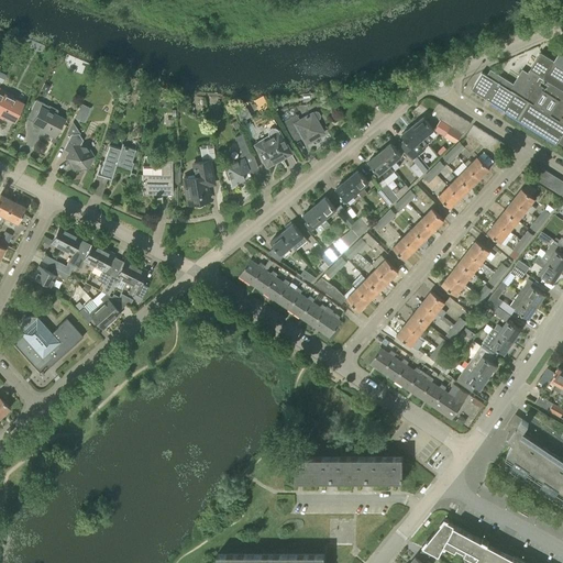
[(483,72),(472,89),(558,143),(558,142),(562,144),(562,46),(554,61),(542,53),(542,52),(529,73),(523,69),(515,84),(492,69),(488,75),(483,72)]
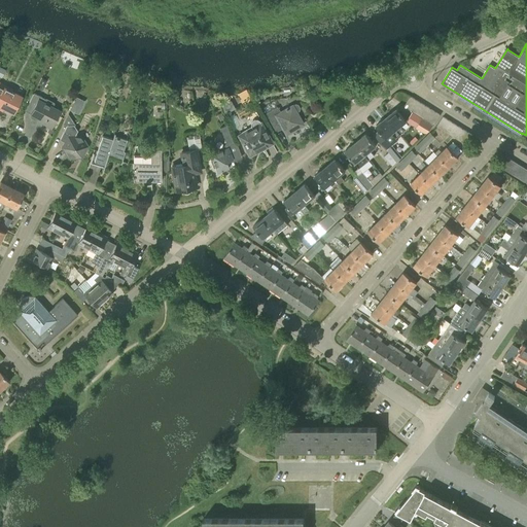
[(0,108),(3,110),(4,108),(12,112),(11,111),(20,97),(21,97),(11,92),(12,90),(0,82),(0,108)]
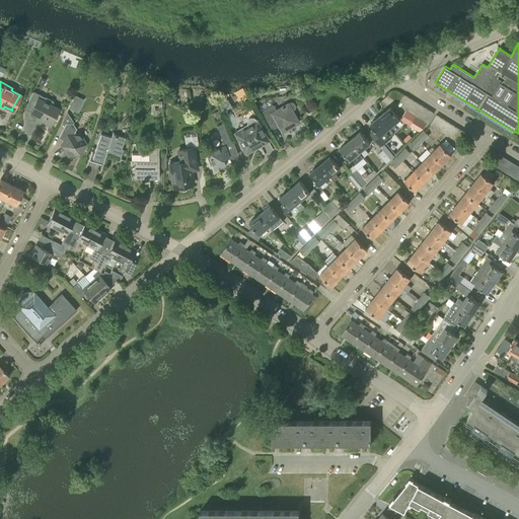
[(38,119),(43,121),(51,126),(59,109),(43,101),(44,97),(33,92),(28,101),(34,104),(30,113),(39,116),(38,119)]
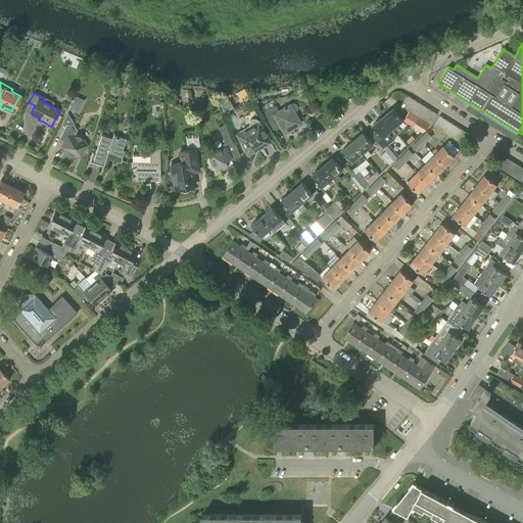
[(413,99),(408,96),(401,105),(407,108),(413,99)]
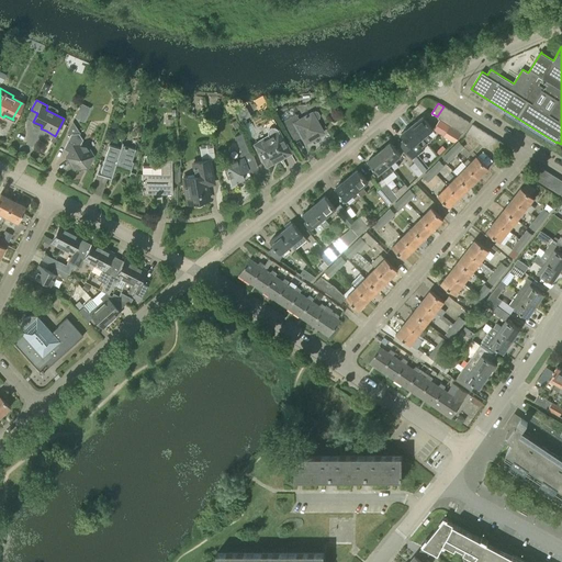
[(444,107),(437,116),(441,120),(448,110),(444,107)]
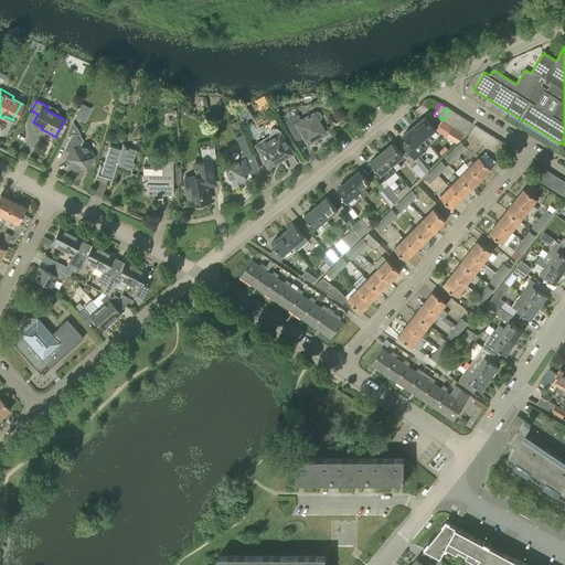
[(456,114),(450,110),(444,120),(449,124),(456,114)]
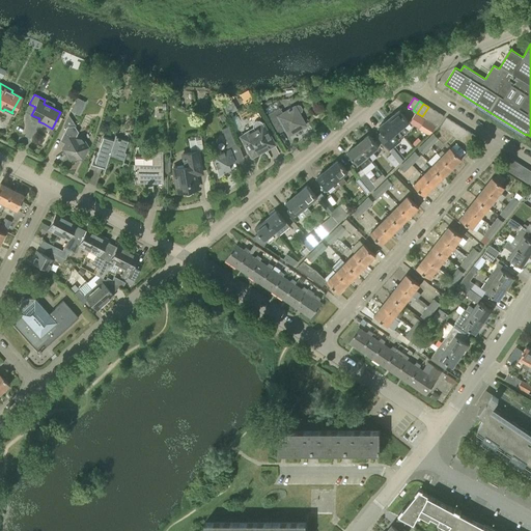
[(74,105),(71,111),(78,115),(82,108),(74,105)]
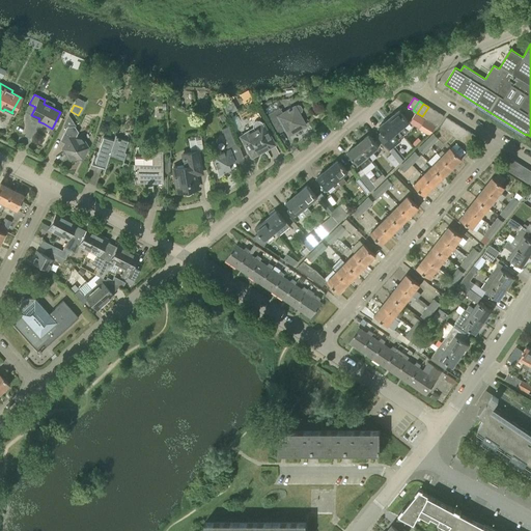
[(298,105),(295,106),(282,113),(280,108),(268,115),(276,130),(283,126),(288,135),(305,126),(299,113),(302,111),(302,109),(300,105),(298,105)]
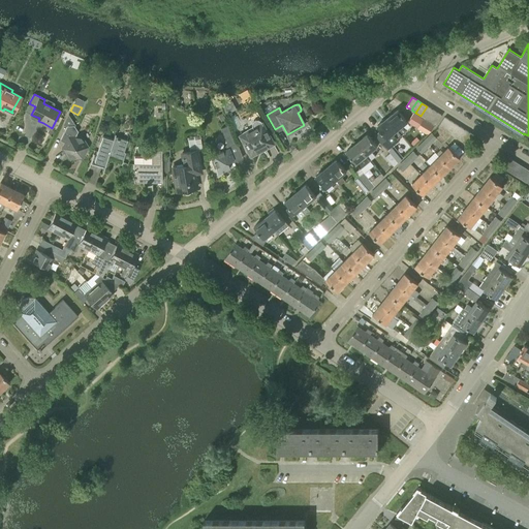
[(432,110),(427,106),(421,116),(426,119),(432,110)]
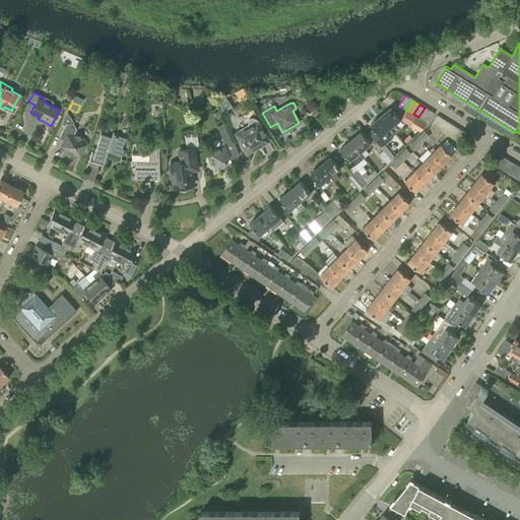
[(381,116),(394,133),(399,129),(395,124),(401,120),(391,108),(381,116)]
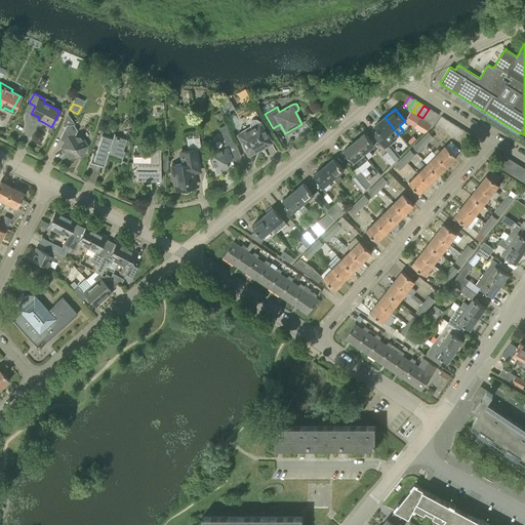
[(433,112),(429,109),(422,118),(427,121),(433,112)]
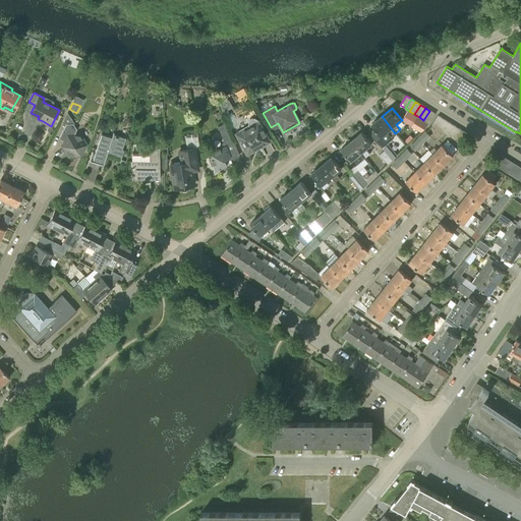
[(429,111),(423,120),(428,123),(435,114),(429,111)]
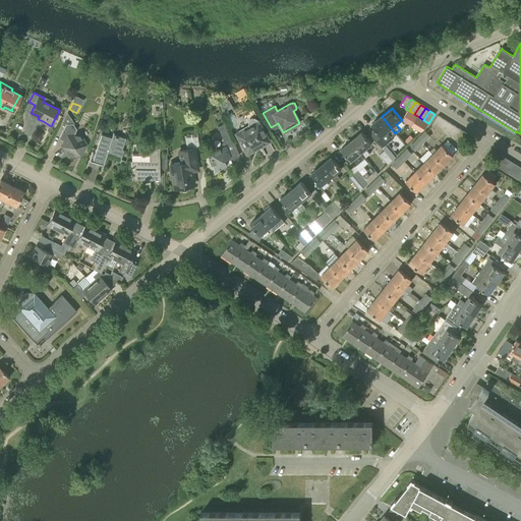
[(74,133),(76,129),(67,115),(63,122),(66,124),(59,137),(65,139),(61,146),(68,157),(80,156),(87,145),(79,133),(74,133)]
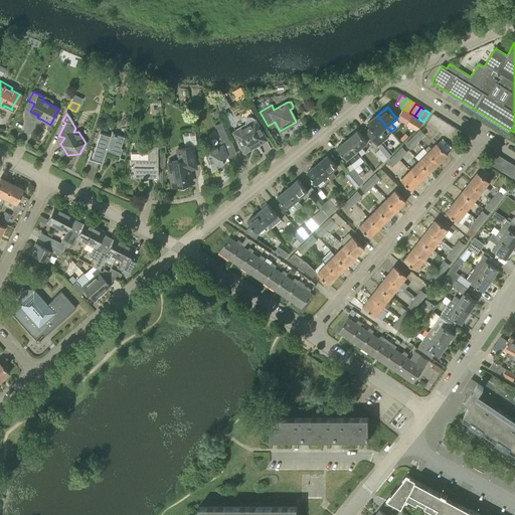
[(438,118),(433,114),(426,124),(432,127),(438,118)]
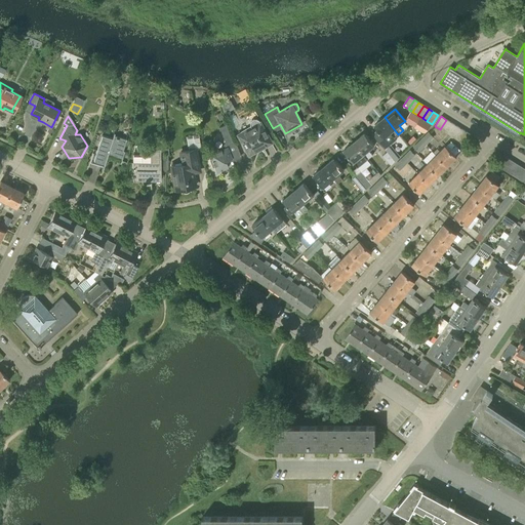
[(374,125),(377,129),(372,133),(385,149),(390,144),(395,139),(394,137),(398,134),(385,117),(374,125)]
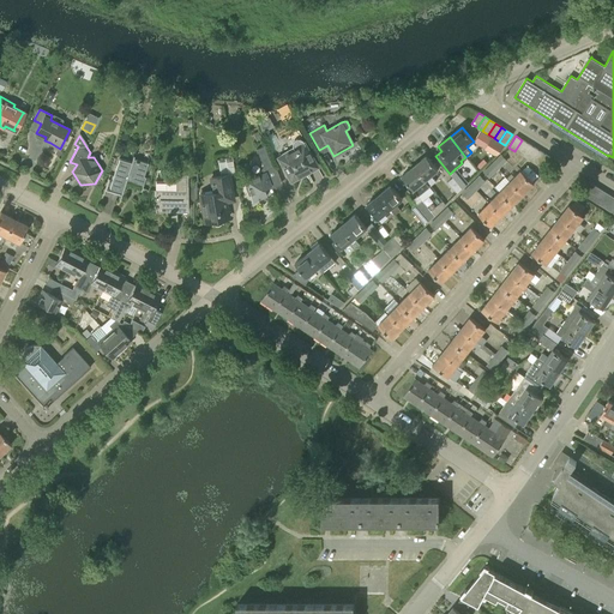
[(485,149),(495,155),(500,151),(504,145),(492,138),(485,149)]
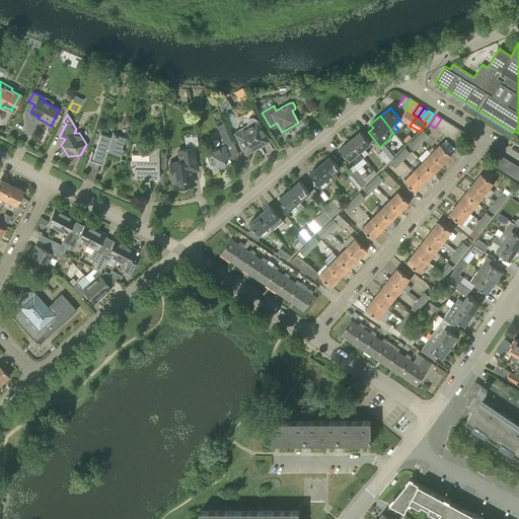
[(248,126),(249,128),(236,136),(245,153),(254,148),(254,147),(258,145),(268,140),(256,121),(255,119),(253,118),(250,118),(248,119),(247,121),(247,124),(248,126)]
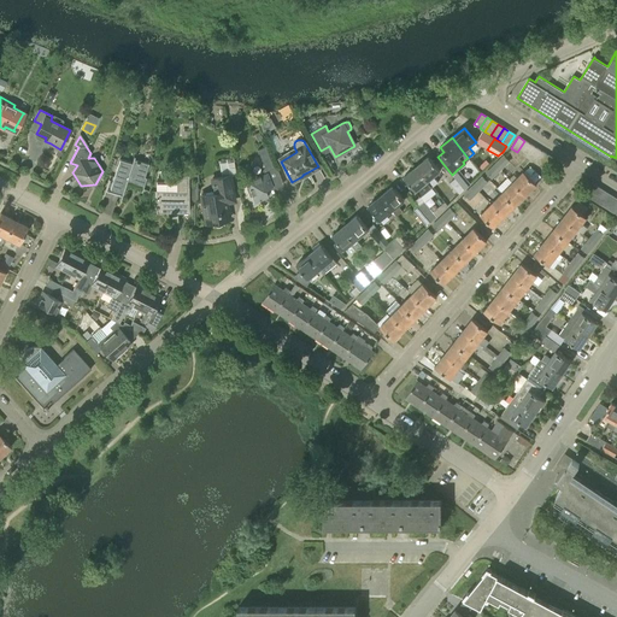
[(524,141),(517,152),(523,156),(530,144),(524,141)]
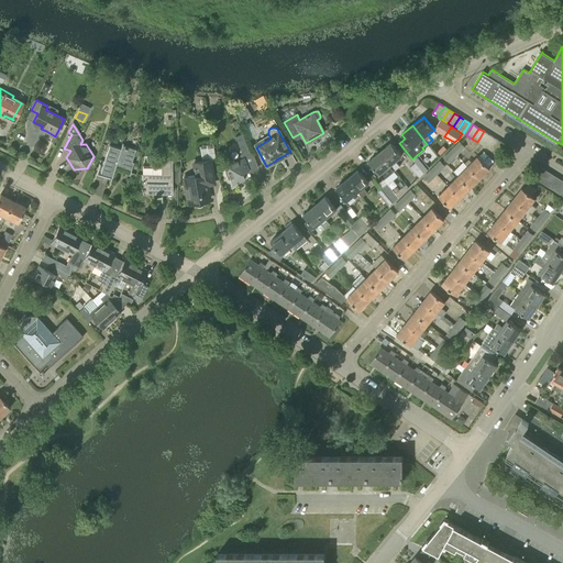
[(484,131),(477,142),(482,145),(488,134),(484,131)]
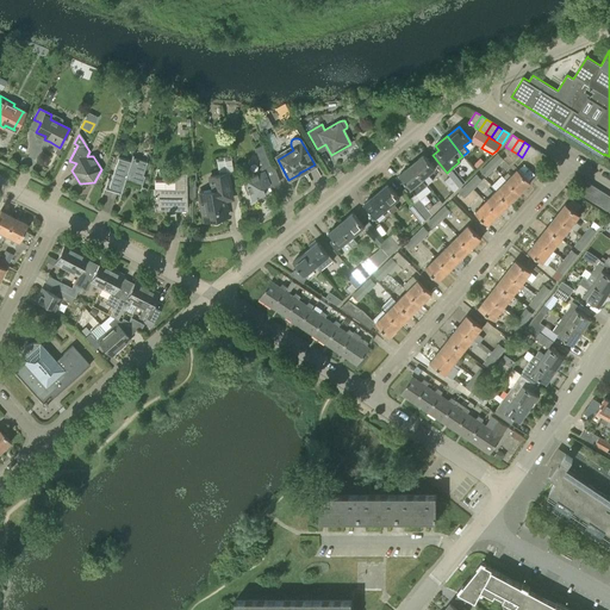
[(269,165),(261,144),(254,147),(262,168),(269,165)]
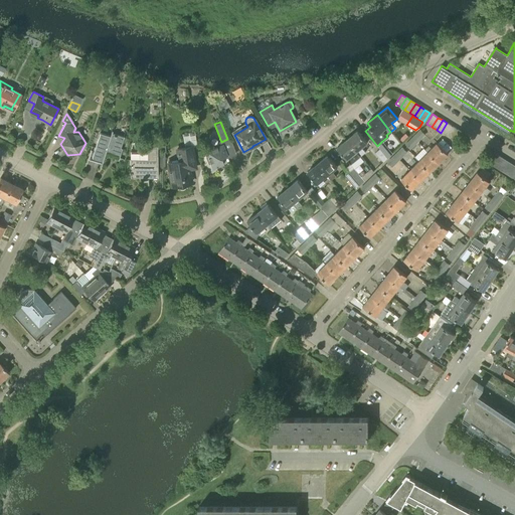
[(452,126),(447,123),(441,133),(446,136),(452,126)]
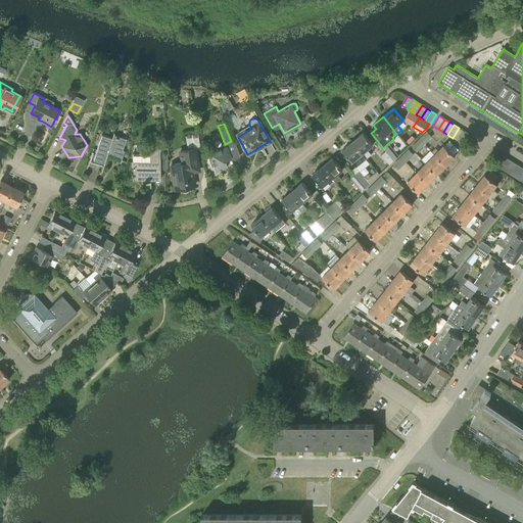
[(459,128),(453,138),(458,141),(464,131),(459,128)]
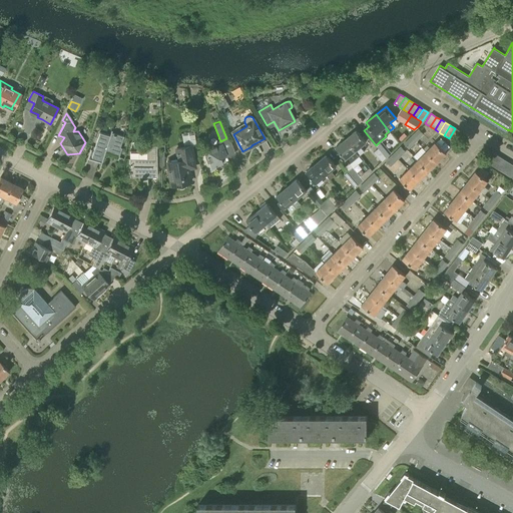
[(411,136),(416,141),(424,134),(419,128),(411,136)]
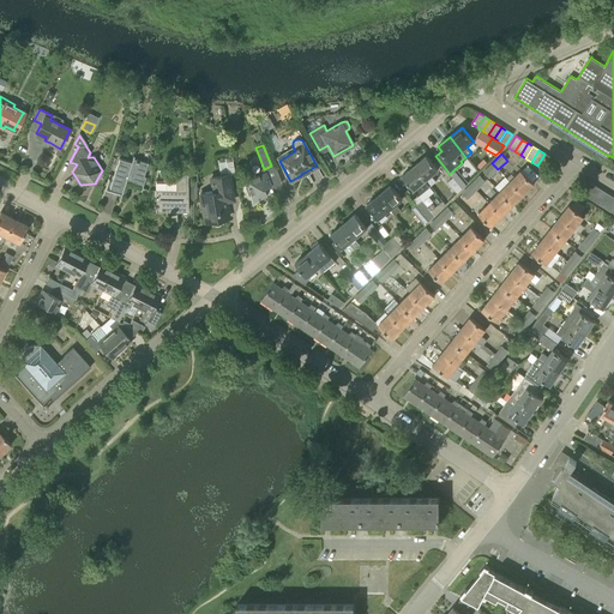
[(545,154),(537,166),(543,169),(551,157),(545,154)]
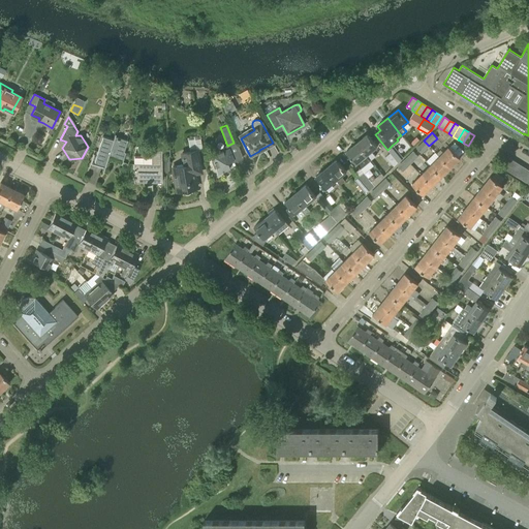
[(113,139),(102,136),(94,162),(104,165),(105,165),(109,156),(122,160),(121,164),(122,164),(125,153),(124,152),(127,141),(126,143),(114,138),(116,134),(115,134),(113,139)]
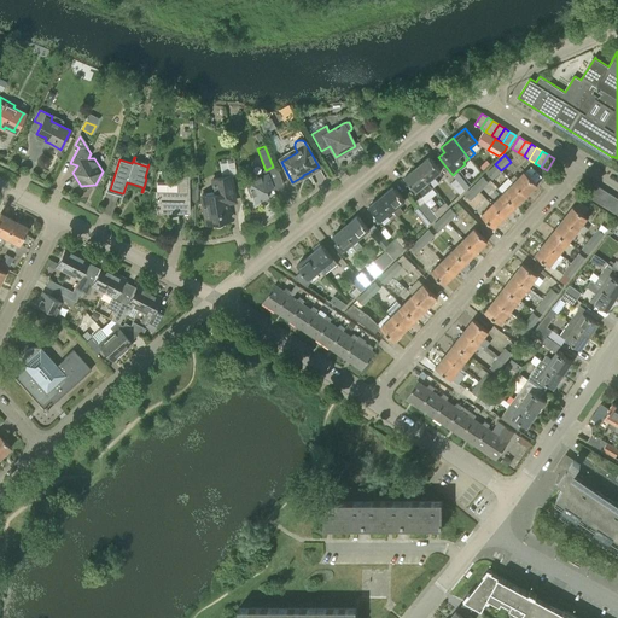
[(429,157),(417,167),(432,187),(438,182),(433,176),(441,172),(429,157)]
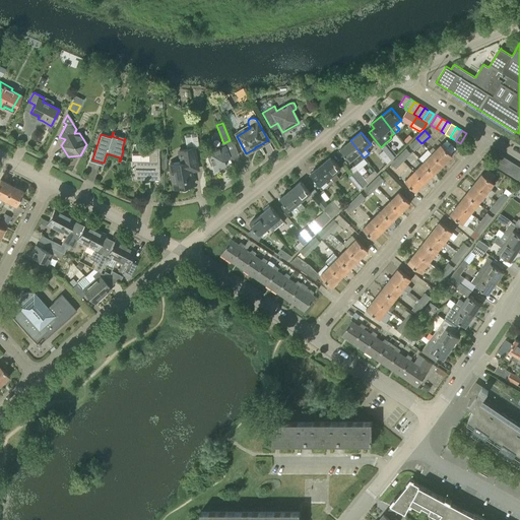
[(421,143),(416,138),(409,145),(414,151),(421,143)]
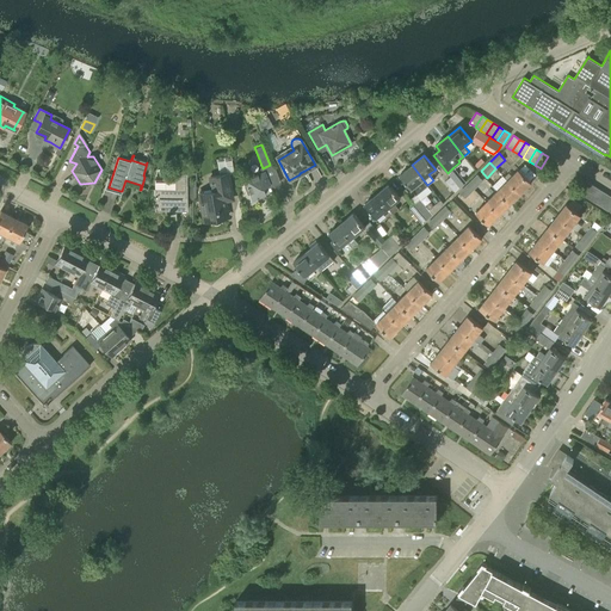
[(526,162),(522,166),(532,177),(537,173),(526,162)]
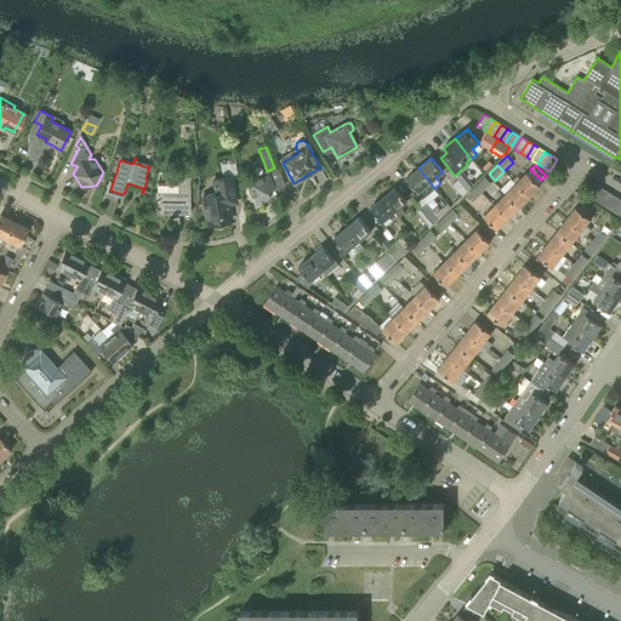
[(434,188),(419,167),(406,177),(419,192),(423,198),(434,188)]
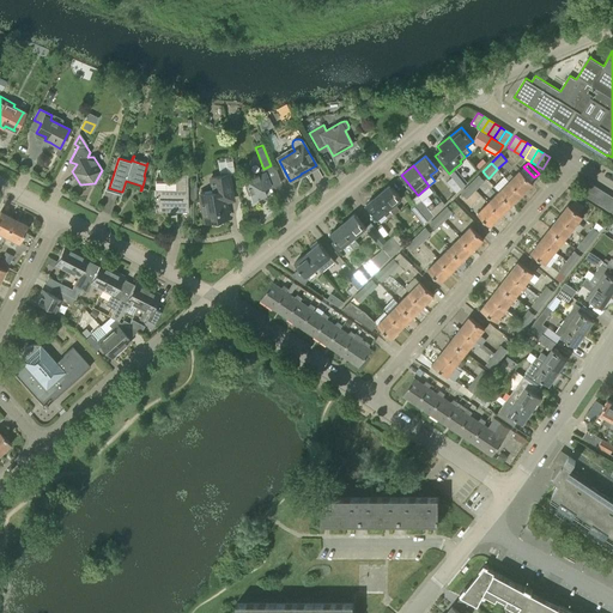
[(451,177),(461,188),(468,181),(461,171),(459,171),(455,168),(449,174),(453,177),(451,177)]
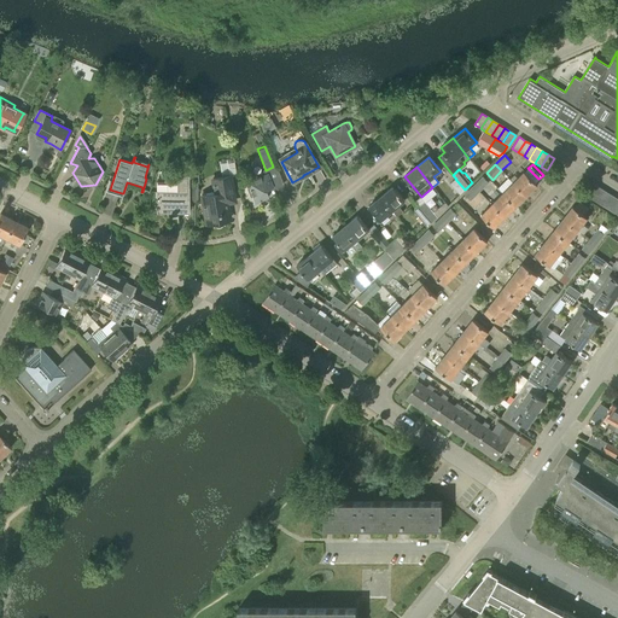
[(514,175),(509,179),(528,196),(538,185),(524,172),(518,179),(514,175)]
